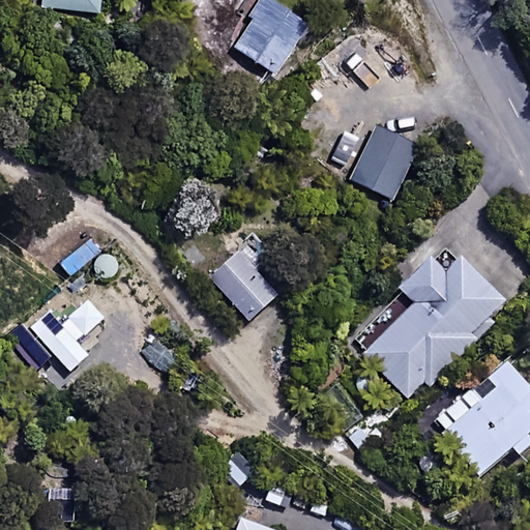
[(37,0),(37,5),(95,11),(96,0),(37,0)]
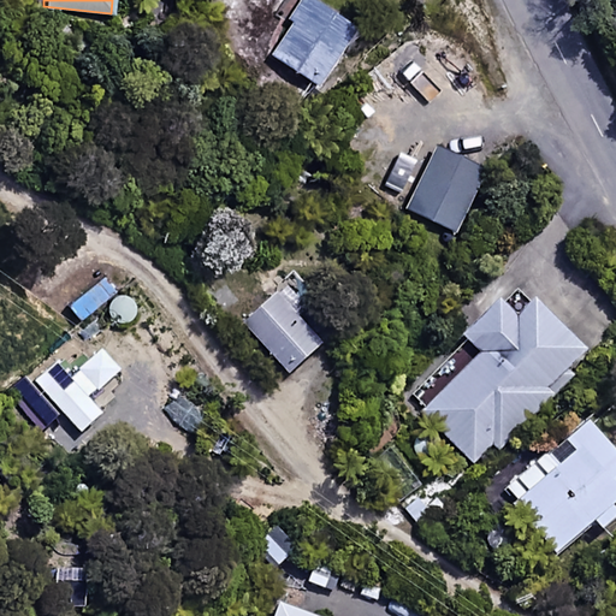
[(353,27),(313,0),(298,0),(265,51),(315,84),(353,27)]
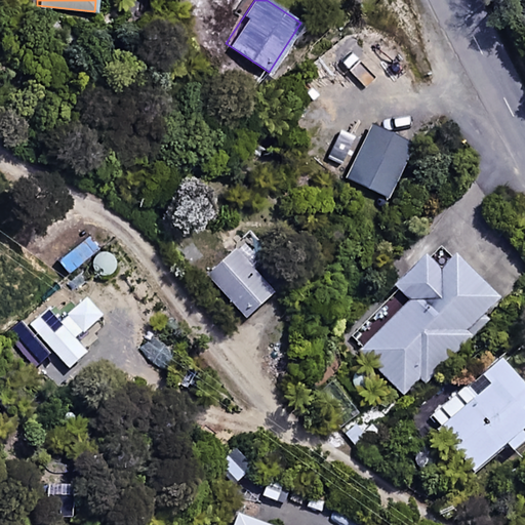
[(413,147),(371,125),(345,175),(387,197),(413,147)]
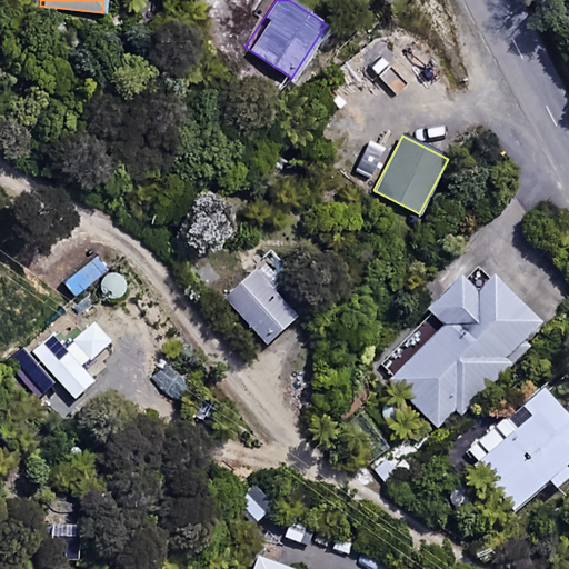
[(297,319),(257,271),(225,298),(265,346),(297,319)]
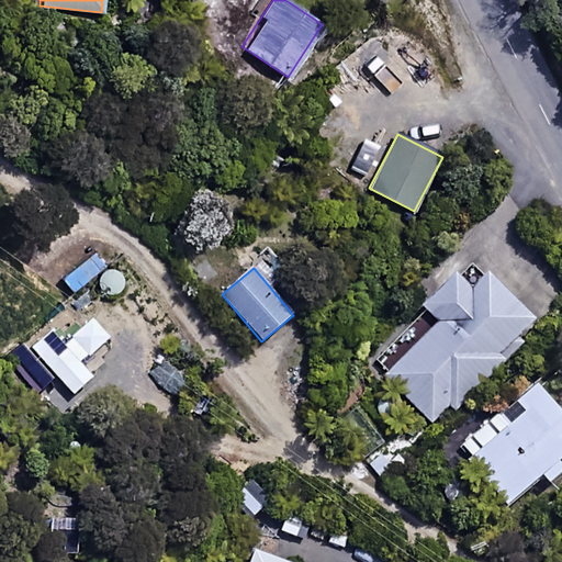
[(472,291),(460,278),(382,349),(394,362),(382,374),(431,428),(503,362),(497,356),(536,321),(492,272),(472,291)]
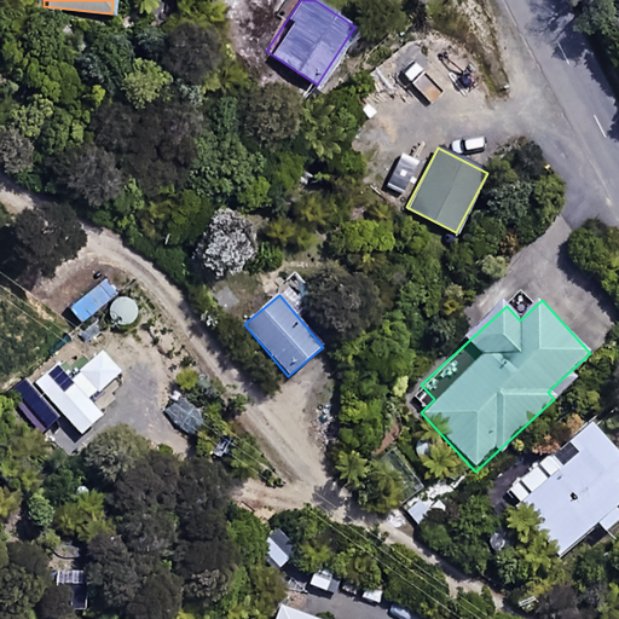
[(618,453),(590,420),(499,497),(553,560),(596,524),(605,533),(618,520),(618,453)]
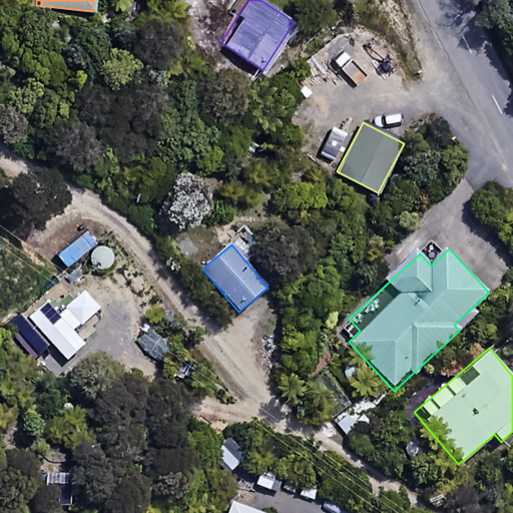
[(265,512),(227,499),(221,512),(265,512)]
